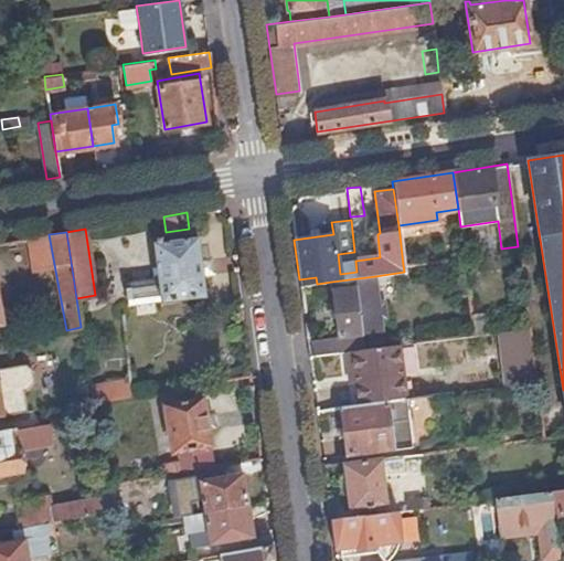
[(204,295),(197,237),(153,243),(158,276),(160,299),(161,302),(204,295)]
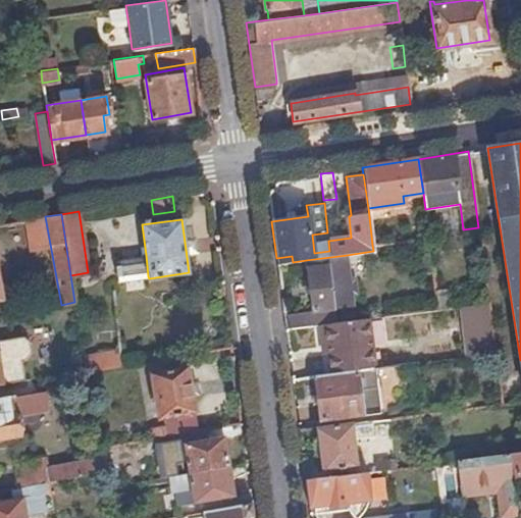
[(347,255),(306,260),(312,310),(283,314),(285,329),(319,324),(333,322),(331,308),(353,305),(352,294),(356,293),(355,277),(350,278),(347,255)]
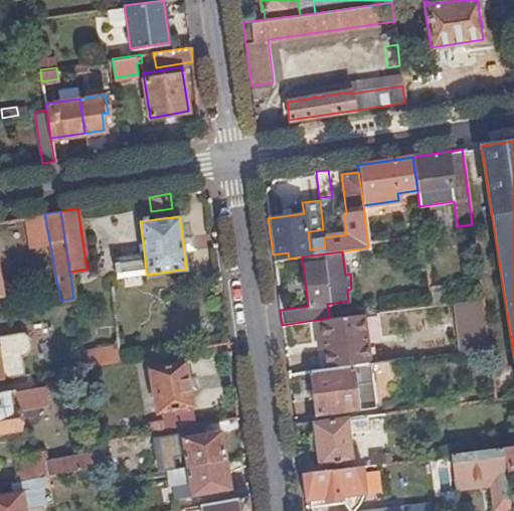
[(489,349),(482,299),(454,302),(460,353),(489,349)]
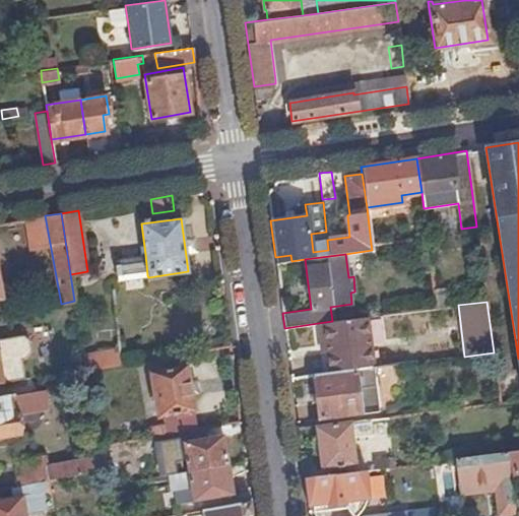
[(373,368),(366,317),(349,319),(332,321),(318,323),(321,345),(326,344),(327,353),(330,374),(373,368)]
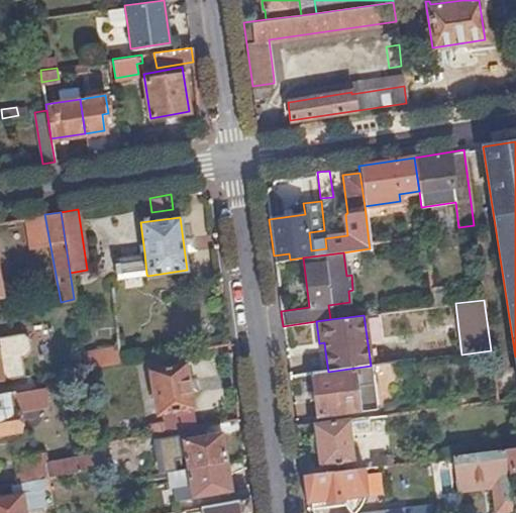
[(31,349),(29,337),(23,332),(0,336),(0,381),(25,377),(22,357),(27,356),(31,349)]
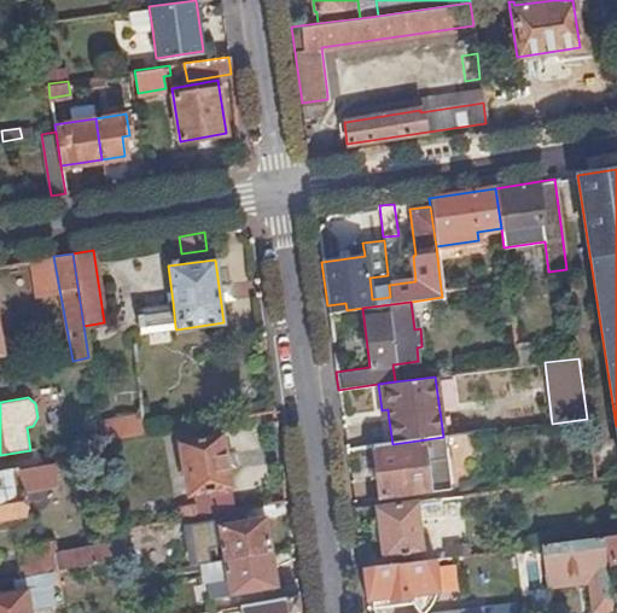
[(137,425),(134,414),(98,420),(102,439),(110,437),(144,432),(143,424),(137,425)]
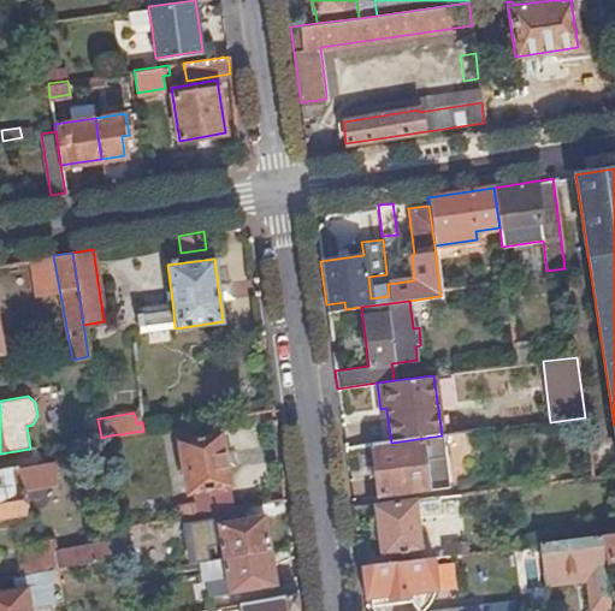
[(185,431),(184,423),(166,426),(167,434),(185,431)]
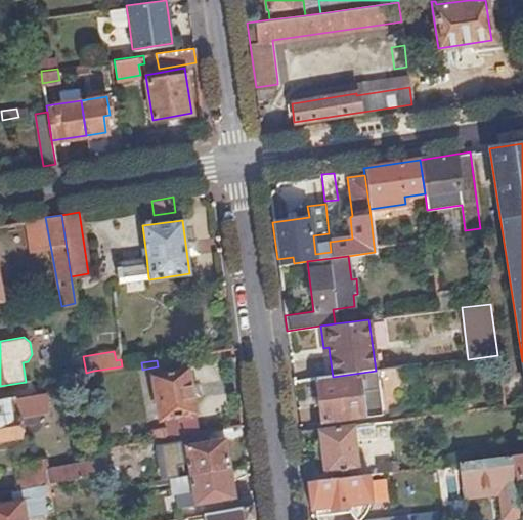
[(199,431),(187,369),(153,375),(160,419),(164,418),(166,426),(148,429),(150,439),(199,431)]
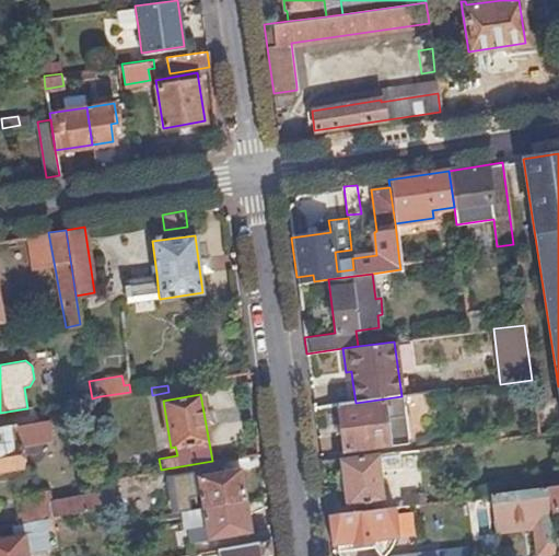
[(101,404),(100,396),(92,398),(93,406),(101,404)]
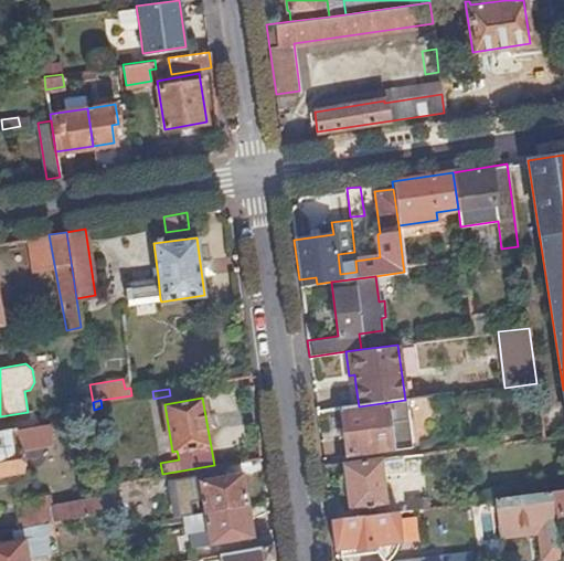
[(394,450),(391,422),(408,420),(406,400),(405,400),(359,406),(341,409),(347,456),(394,450)]
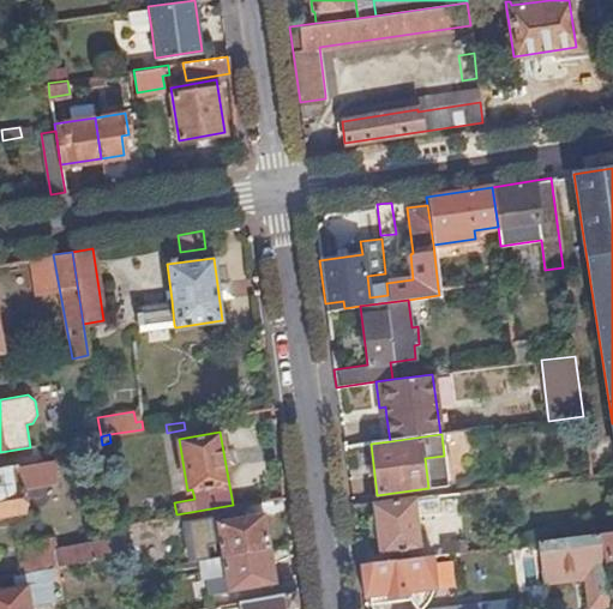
[(0,514),(23,511),(20,490),(23,489),(23,487),(58,481),(54,459),(34,463),(16,465),(0,468),(0,514)]
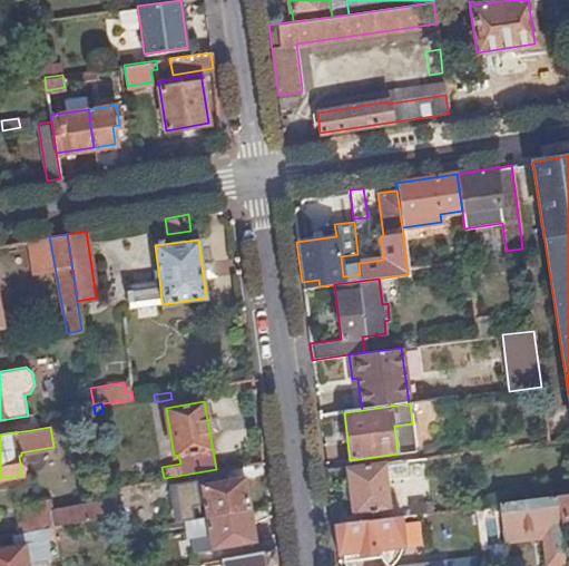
[(429,477),(425,457),(388,461),(390,479),(404,477),(404,479),(429,477)]
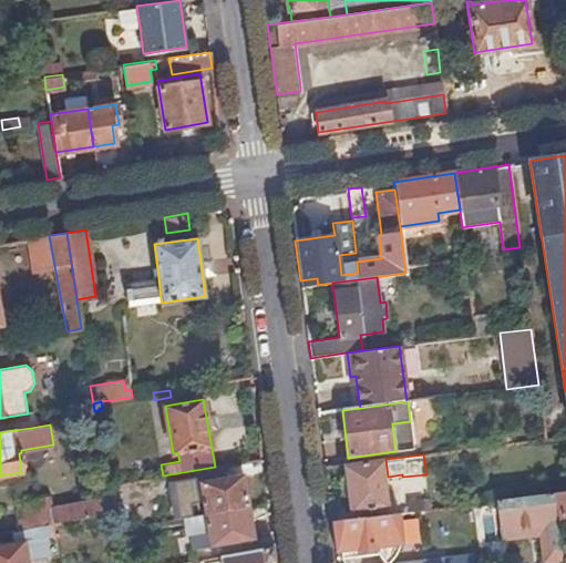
[(389,507),(382,460),(343,464),(350,512),(389,507)]
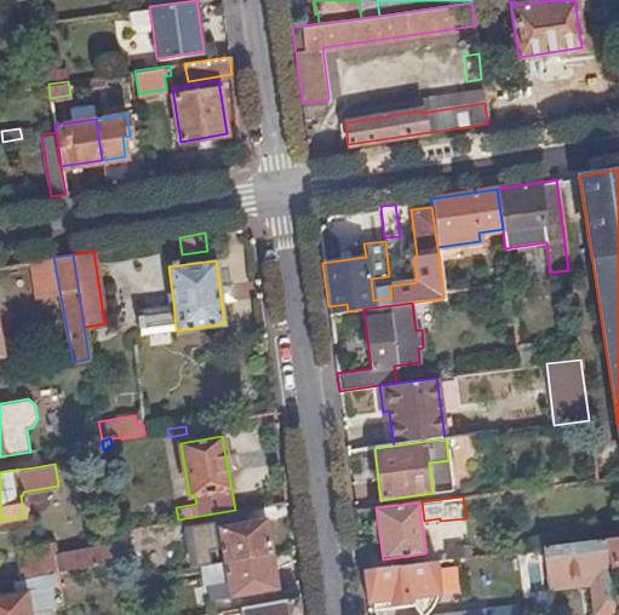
[(271,552),(265,517),(245,521),(227,524),(218,527),(222,547),(224,561),(271,552)]
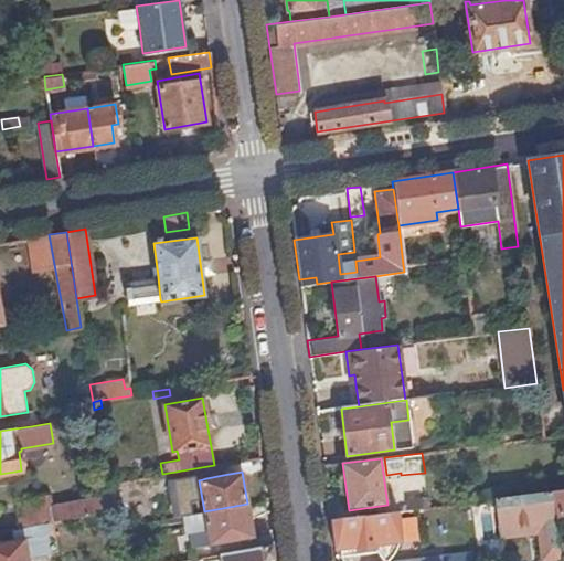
[(108,510),(105,487),(98,487),(99,496),(51,505),(49,495),(14,501),(19,528),(108,510)]
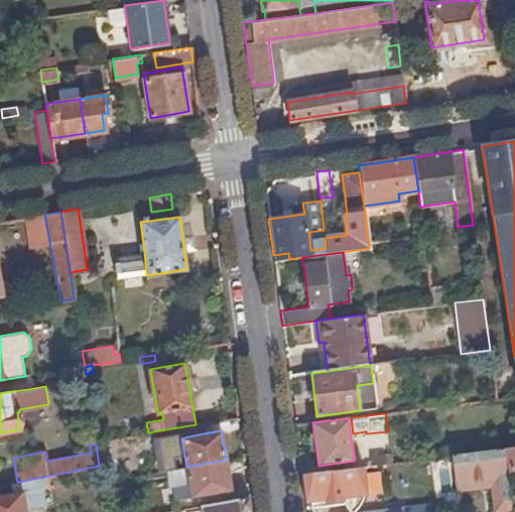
[(511,506),(504,450),(453,457),(457,487),(464,486),(463,478),(490,474),(495,508),(511,506)]
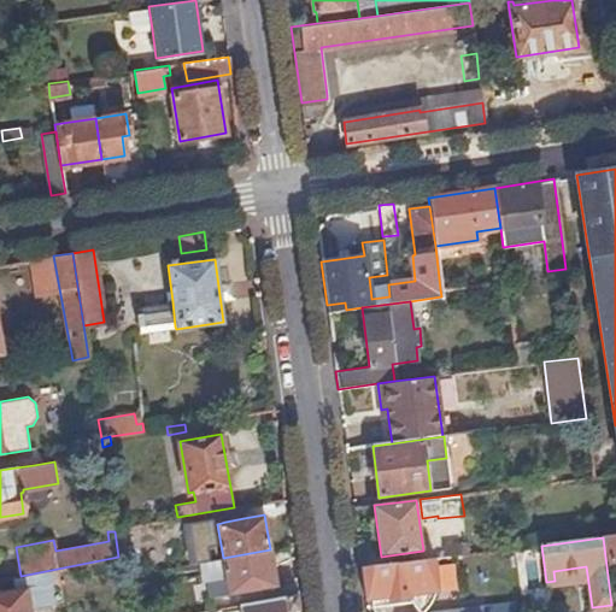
[(461,555),(458,541),(440,542),(441,558),(461,555)]
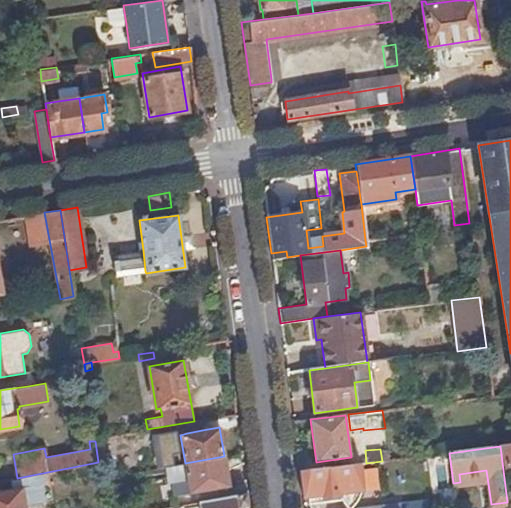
[(230,485),(224,456),(185,463),(167,467),(170,482),(188,478),(190,492),(230,485)]
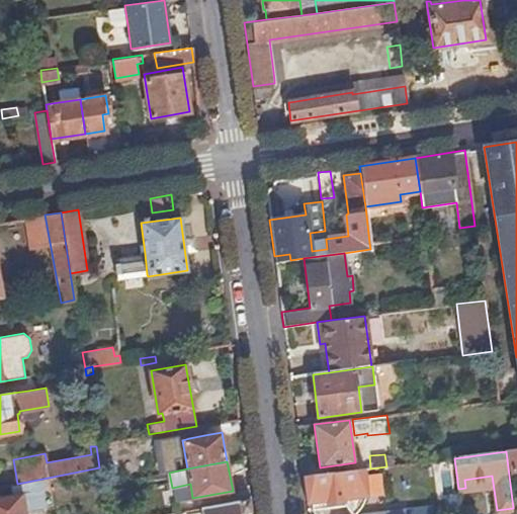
[(368,497),(365,469),(304,478),(307,504),(312,503),(313,510),(345,506),(362,504),(365,498),(368,497)]
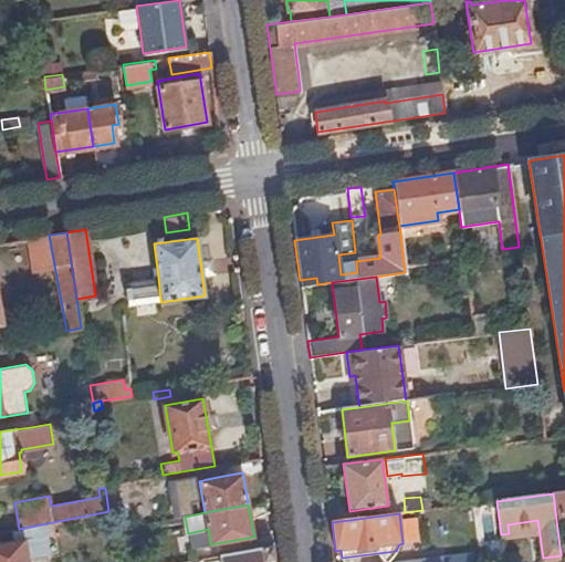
[(28,561),(24,539),(0,543),(0,561),(28,561)]
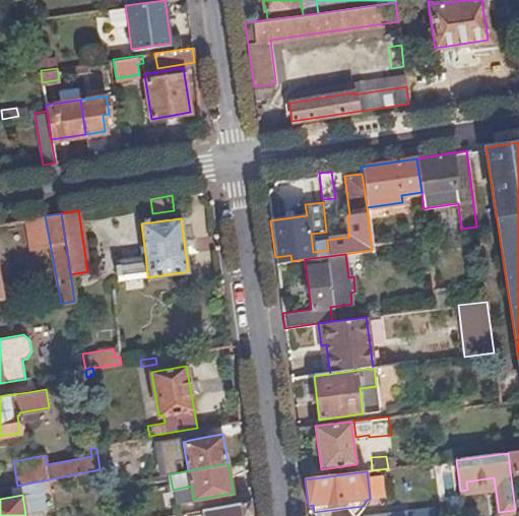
[(241,515),(242,515),(253,514),(251,500),(201,509),(202,515),(241,515)]
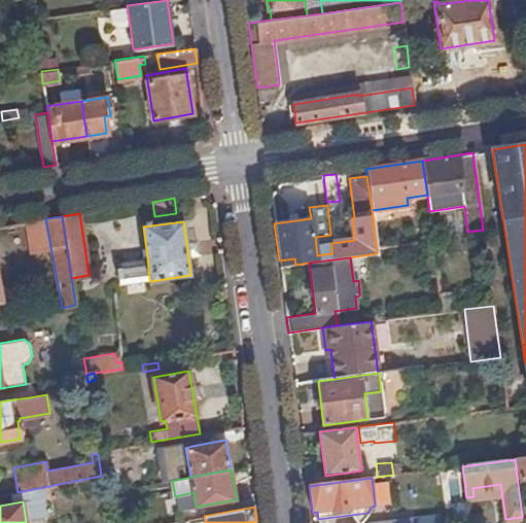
[(359,522),(364,518),(369,513),(351,515),(357,522),(359,522)]
